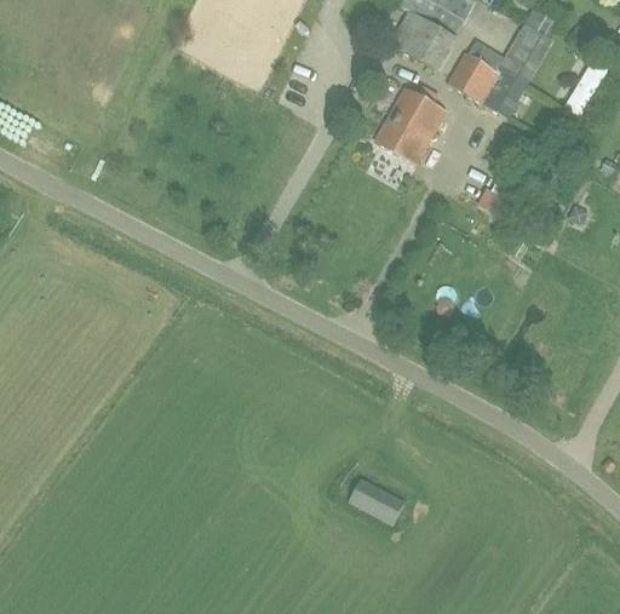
[(412,9),(392,42),(436,68),(455,34),(475,0),(396,0),(407,6),(412,9)]
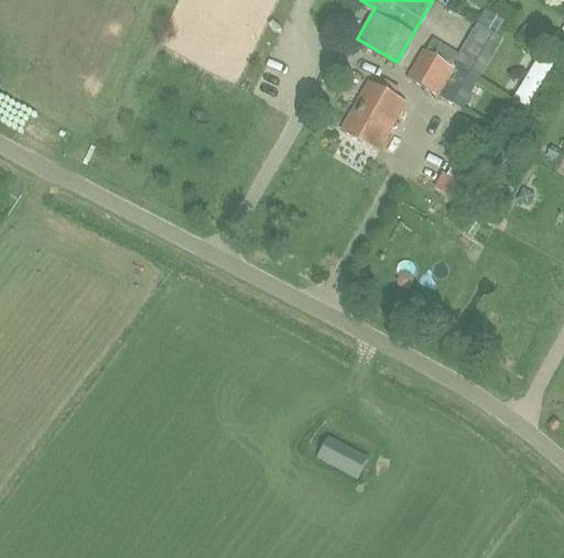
[(422,44),(405,73),(461,105),(501,33),(509,20),(485,6),(478,18),(477,19),(459,50),(433,35),(426,47),(422,44)]
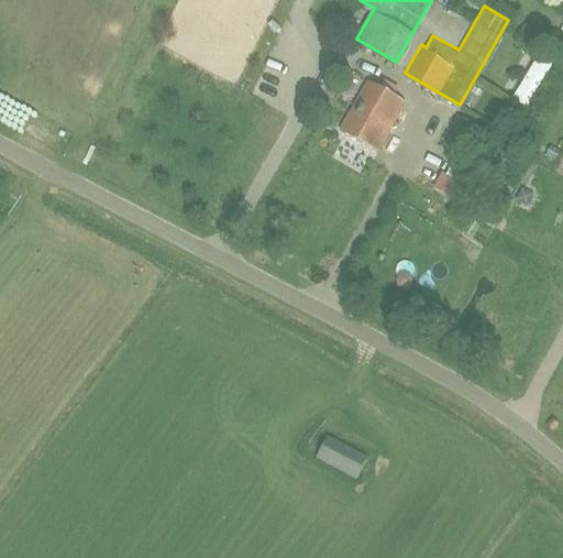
[(533,62),(512,96),(527,104),(547,70),(533,62)]
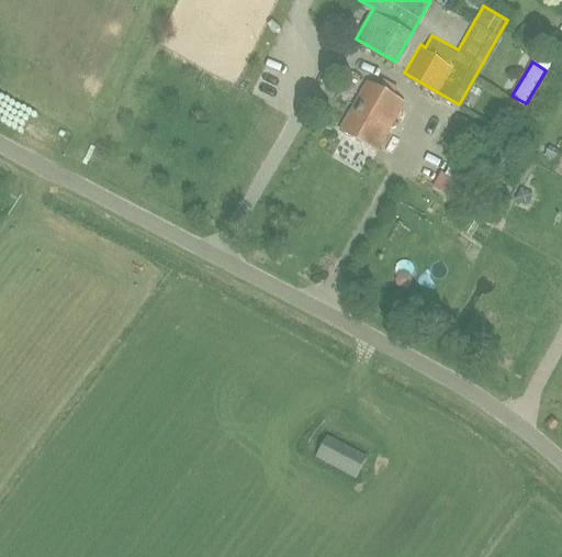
[(377,147),(404,99),(367,78),(339,126),(377,147)]
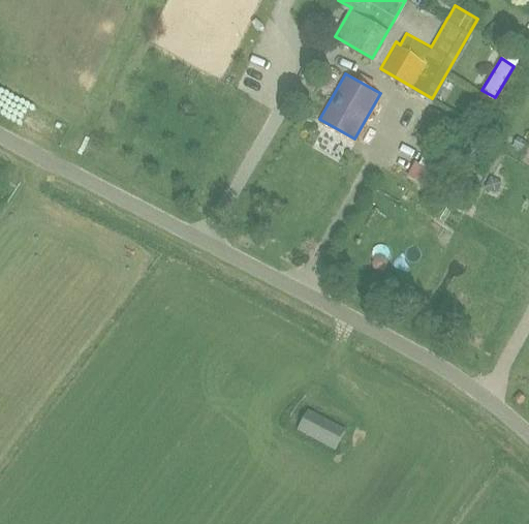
[(334,448),(345,426),(308,405),(297,427),(334,448)]
